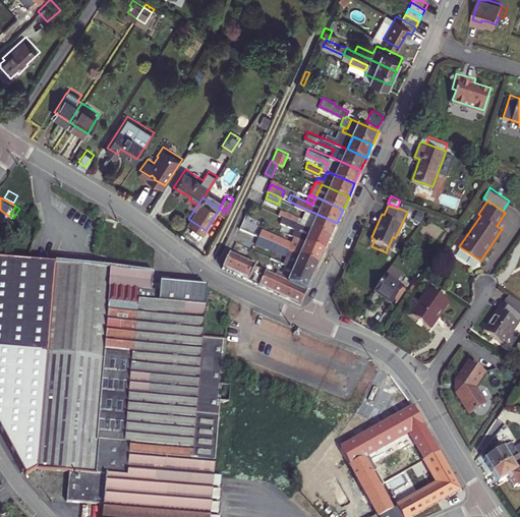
[(0,345),(31,346),(27,376),(47,377),(44,409),(47,408),(46,411),(46,418),(42,463),(38,465),(70,468),(67,498),(104,502),(102,516),(210,516),(211,509),(212,501),(213,496),(213,487),(227,335),(204,334),(208,282),(168,279),(168,283),(160,283),(160,289),(152,288),(153,278),(153,276),(154,271),(155,261),(157,261),(158,247),(135,229),(133,228),(132,228),(130,228),(120,255),(109,252),(119,217),(108,209),(108,210),(96,251),(107,254),(105,264),(94,264),(55,261),(27,259),(0,255),(0,345)]
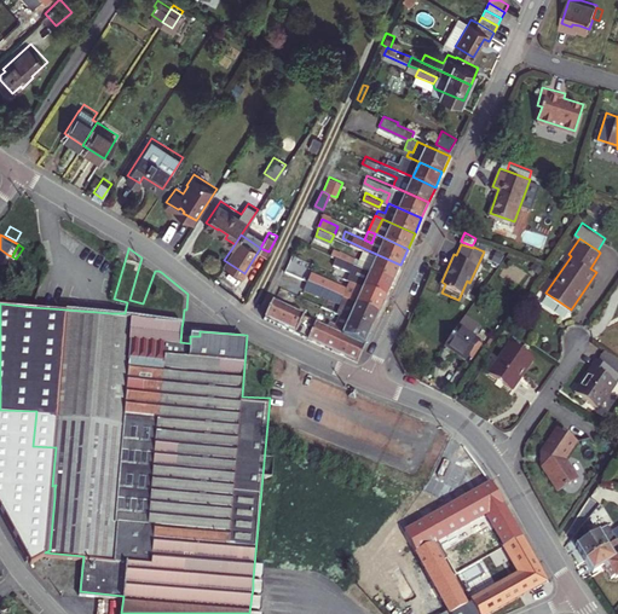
[(400,265),(365,249),(361,259),(342,250),(341,250),(334,248),(333,253),(338,254),(393,279),(400,265)]
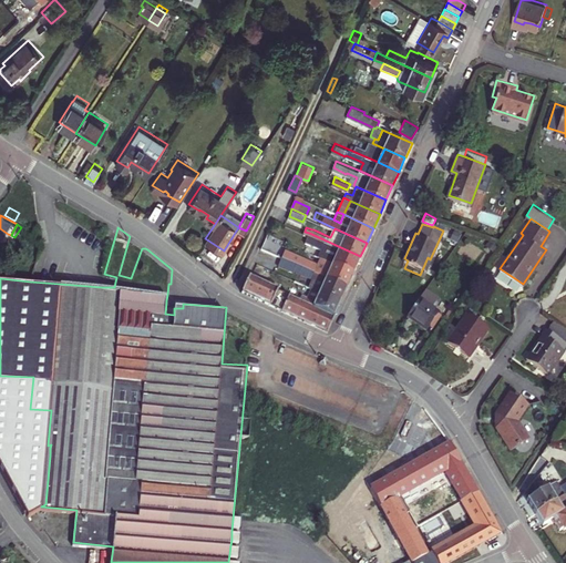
[(360,256),(309,233),(306,241),(322,247),(318,254),(321,256),(354,270),(360,256)]
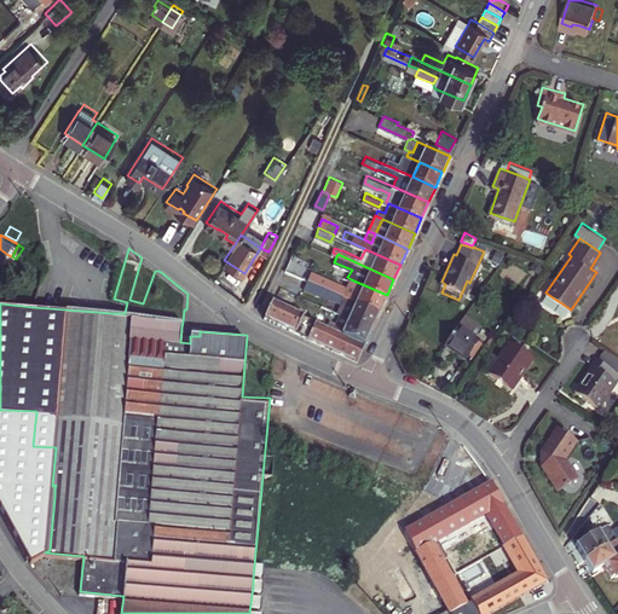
[(387,295),(351,279),(348,282),(354,284),(351,290),(346,288),(328,279),(329,278),(312,271),(309,279),(380,311),(387,295)]
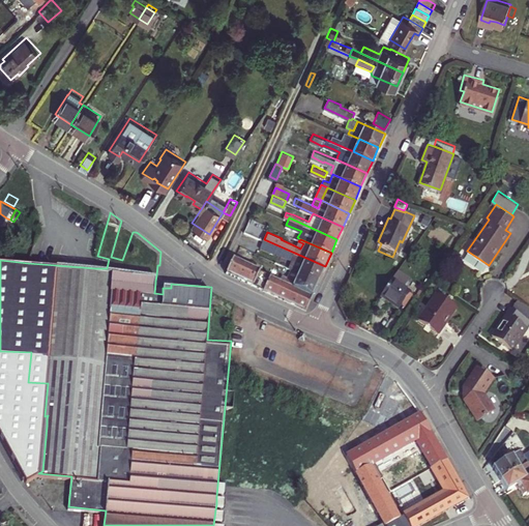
[(325,266),(264,239),(261,245),(275,253),(276,252),(291,258),(295,260),(293,264),(289,262),(288,265),(292,267),(319,280),(325,266)]
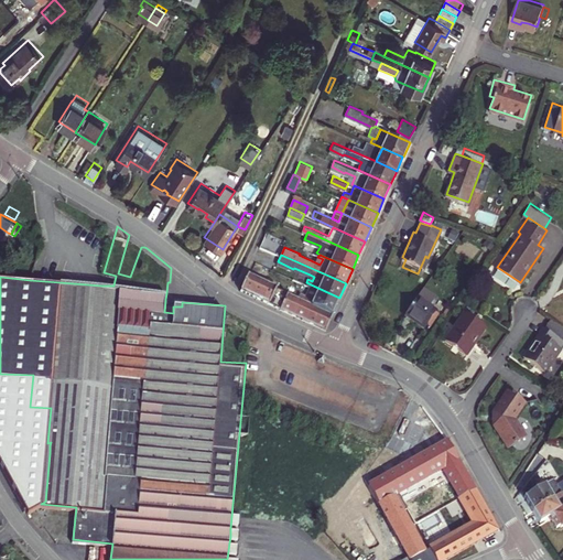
[(420,275),(428,258),(425,256),(418,273),(420,275)]
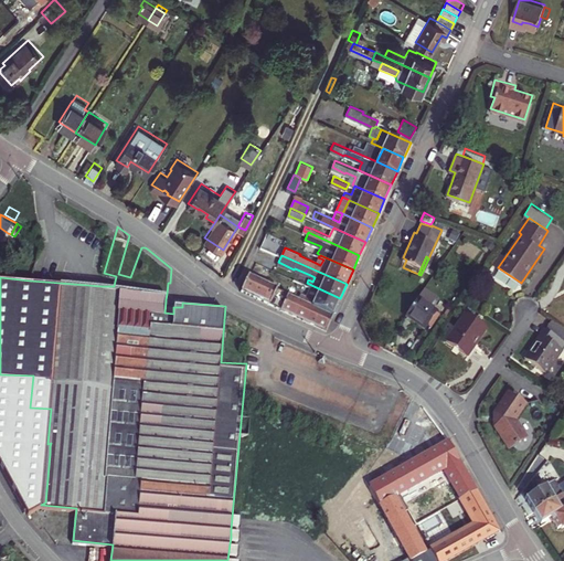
[(116,276),(104,273),(102,286),(114,286),(116,276)]
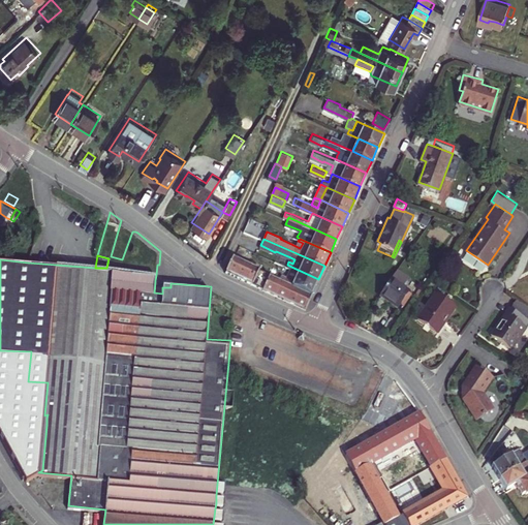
[(271,273),(233,255),(226,270),(264,286),(271,273)]
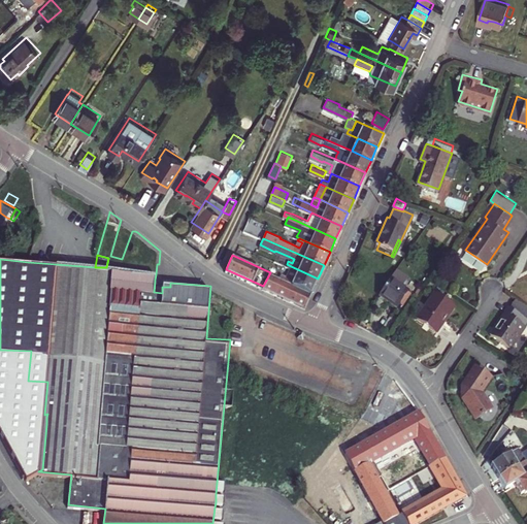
[(318,279),(291,266),(287,274),(283,272),(280,277),(285,280),(285,279),(313,291),(318,279)]
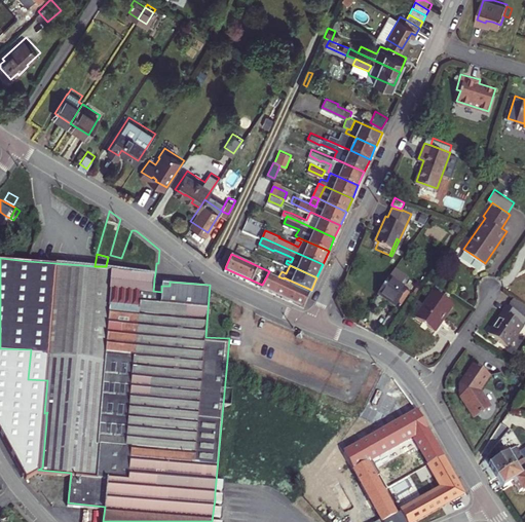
[(407,274),(396,266),(379,291),(397,302),(398,300),(407,287),(408,286),(402,282),(407,274)]
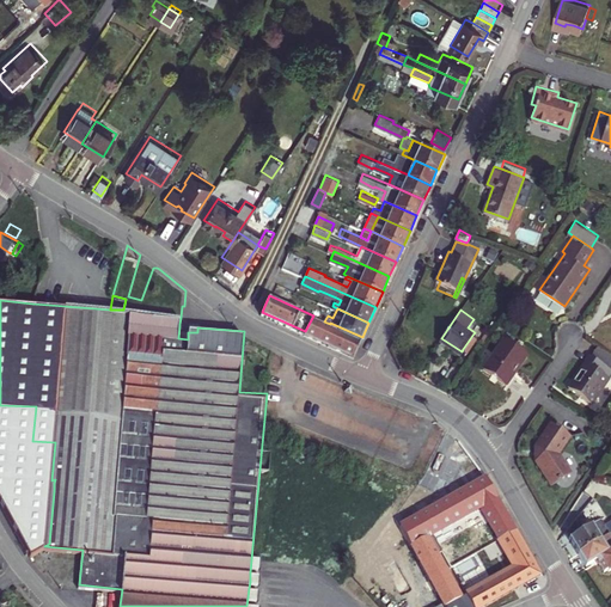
[(362,337),(330,323),(330,324),(324,322),(313,316),(305,331),(354,354),(362,337)]
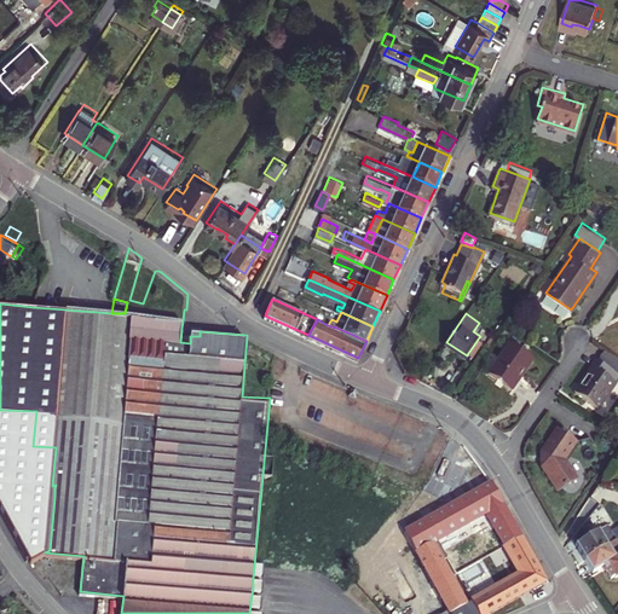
[(483,341),(479,337),(468,353),(473,357),(483,341)]
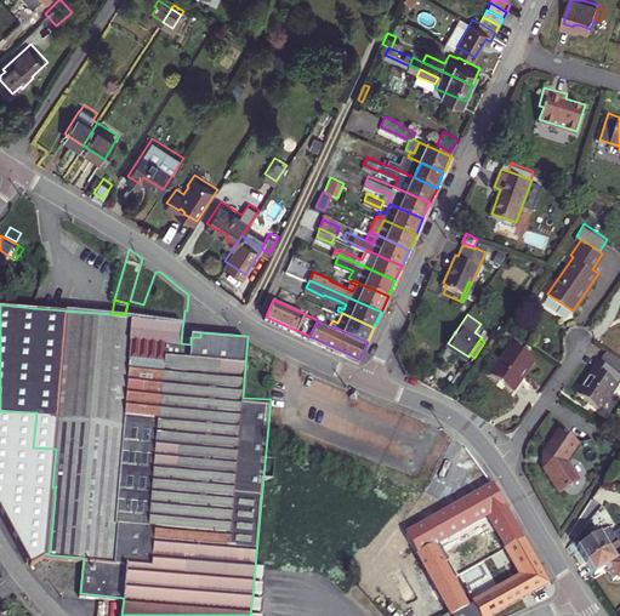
[(515,388),(535,358),(512,341),(490,372),(515,388)]
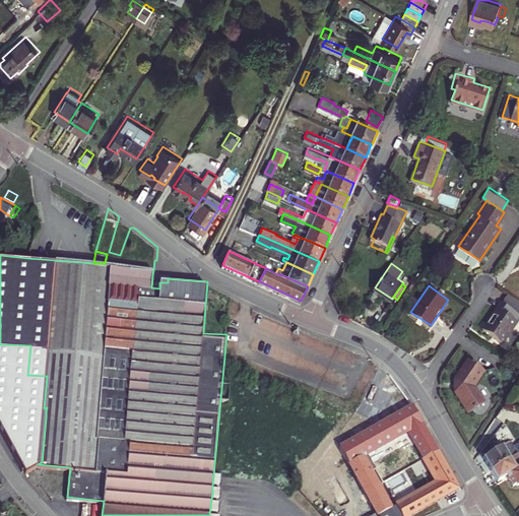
[(518,311),(502,300),(483,327),(503,340),(518,316),(518,311)]
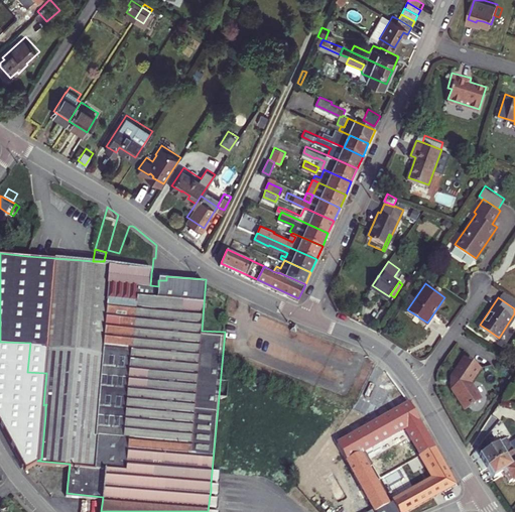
[(30,343),(0,342),(0,415),(43,405),(46,373),(27,372),(30,343)]
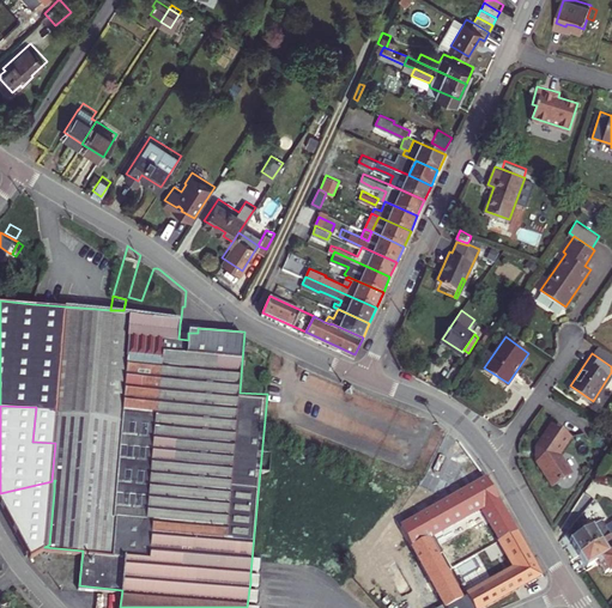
[(571,433),(553,421),(538,444),(537,458),(553,484),(573,472),(559,451),(571,433)]
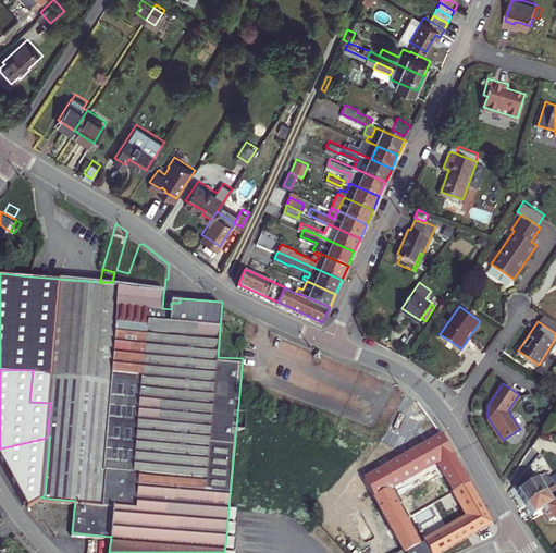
[(49,447),(34,453),(31,444),(49,440),(50,437),(47,438),(0,449),(0,452),(17,486),(28,505),(40,498),(45,495),(49,447)]
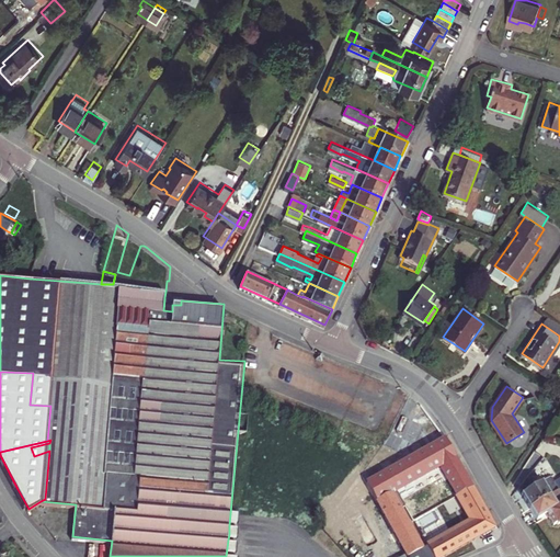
[(49,451),(49,443),(31,447),(34,456),(49,451)]
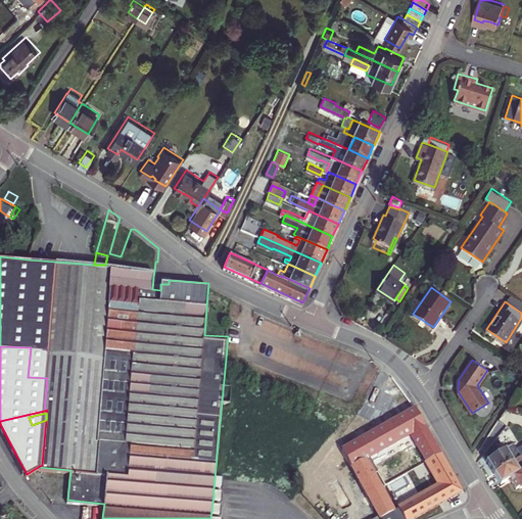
[(441,451),(425,423),(412,431),(427,459),(441,451)]
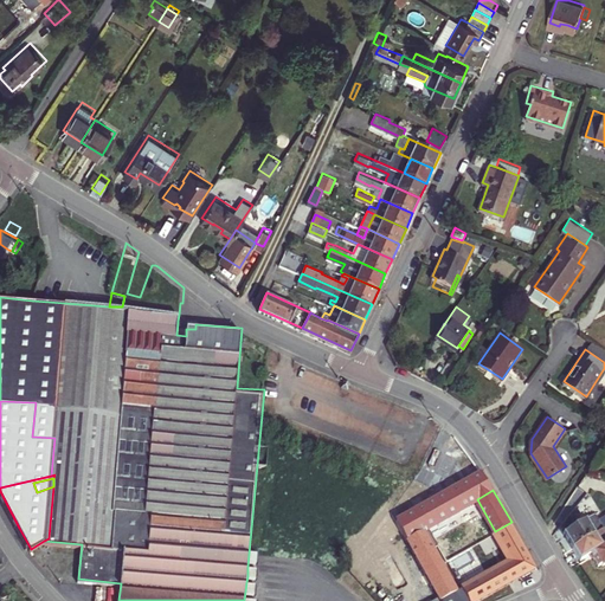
[(604,514),(600,517),(596,510),(565,530),(573,544),(604,525),(604,514)]
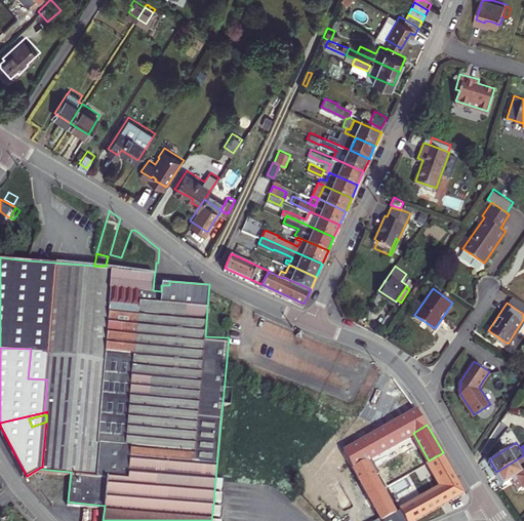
[(401,454),(395,443),(383,450),(389,462),(401,454)]
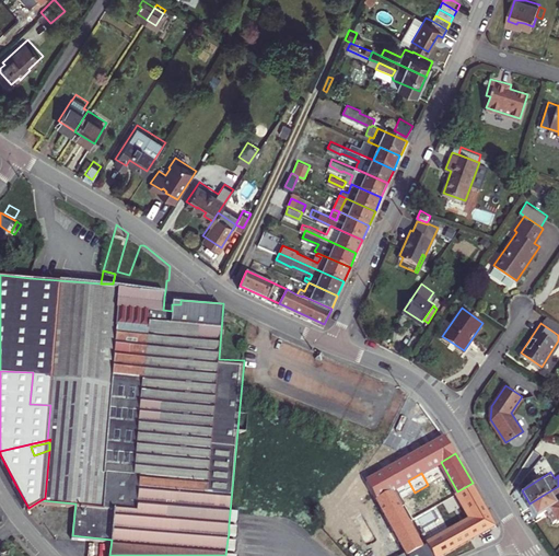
[(473,483),(457,491),(463,501),(478,491),(473,483)]
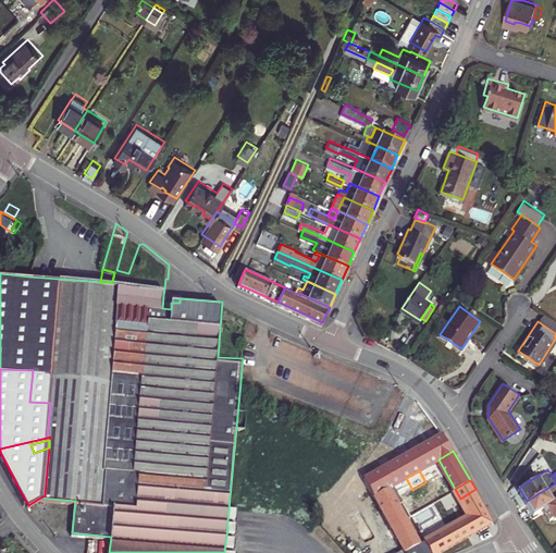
[(555,483),(527,501),(534,513),(543,506),(551,518),(554,516),(555,517),(555,483)]
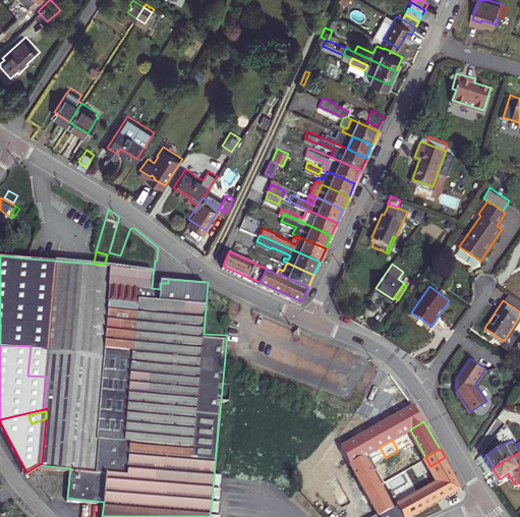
[(368,462),(365,455),(350,463),(354,470),(368,462)]
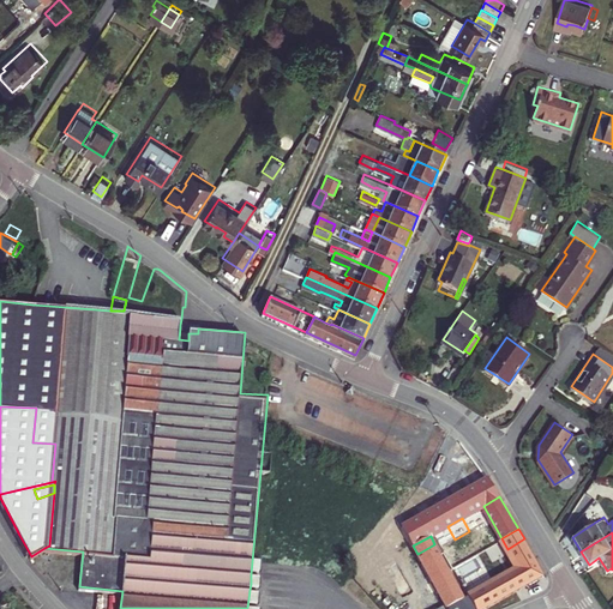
[(479,608),(544,573),(524,538),(508,549),(517,565),(463,596),(434,544),(418,554),(448,608),(479,608)]
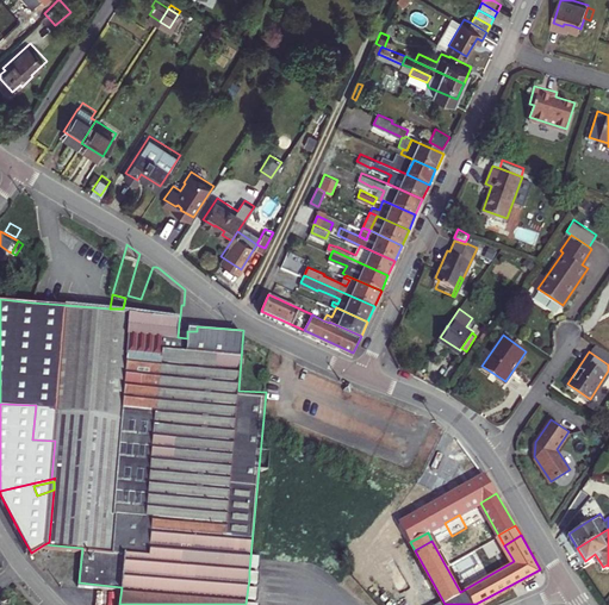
[(249,571),(249,580),(258,581),(259,571),(249,571)]
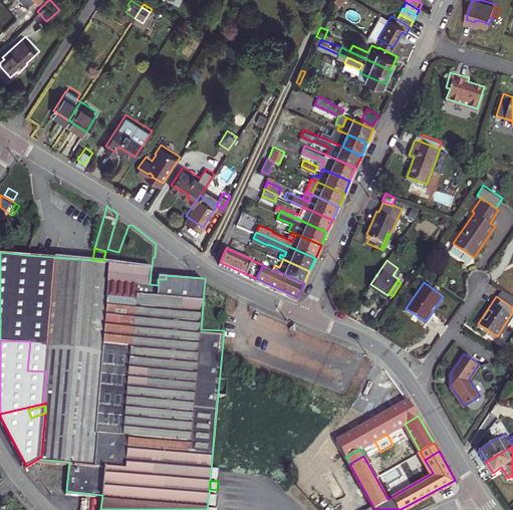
[(209,494),(208,502),(216,503),(217,494),(209,494)]
